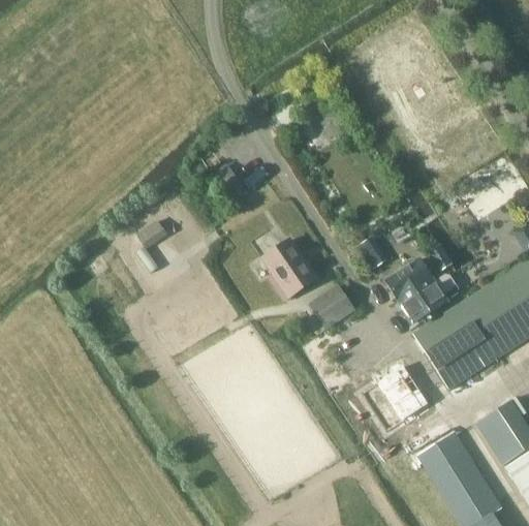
[(212,180),(229,205),(245,193),(228,168),(212,180)]
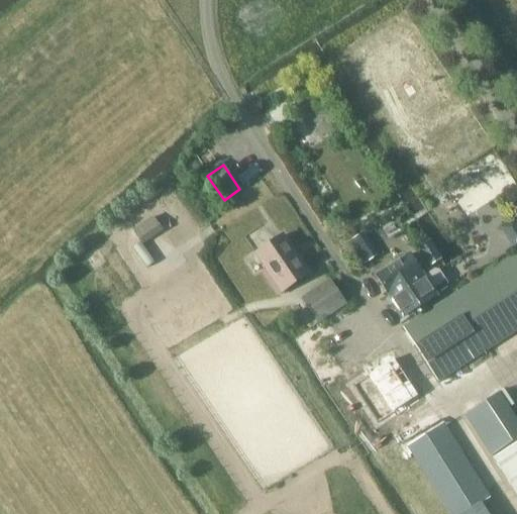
[(159,212),(136,222),(143,238),(166,228),(159,212)]
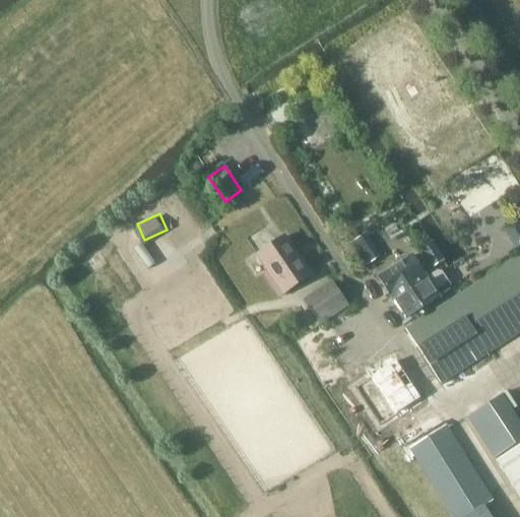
[(519,215),(508,220),(516,244),(519,242),(519,215)]
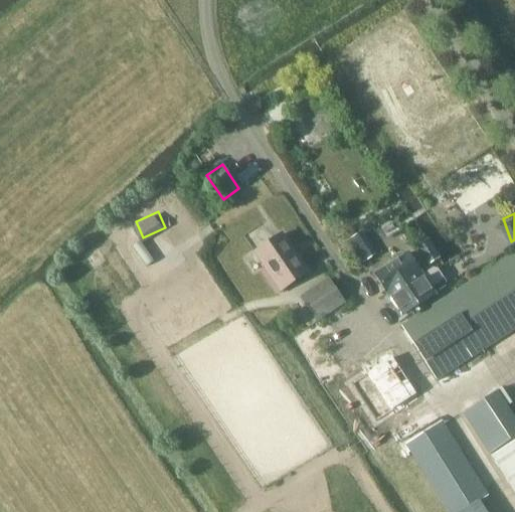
[(282,288),(307,271),(281,232),(255,249),(282,288)]
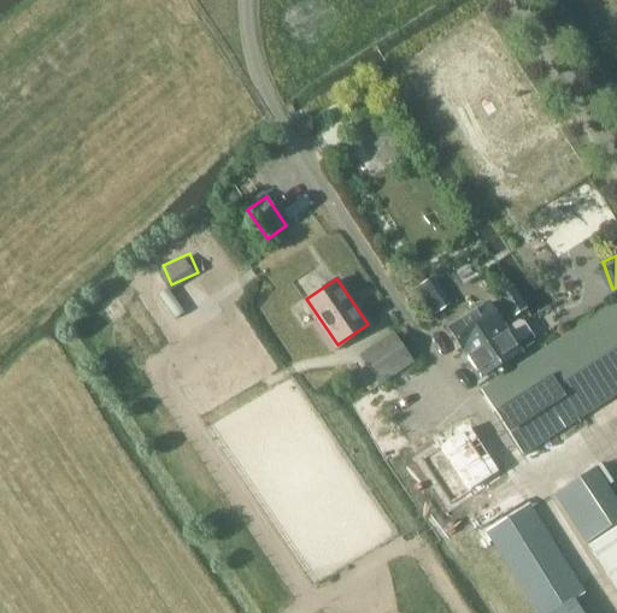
[(616,299),(482,388),(523,452),(616,390),(616,299)]
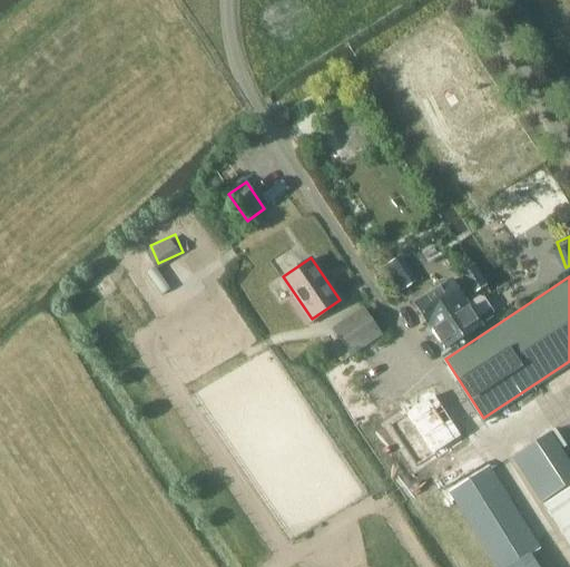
[(413,303),(443,349),(480,324),(475,316),(487,309),(488,304),(482,295),(478,294),(465,303),(450,279),(413,303)]
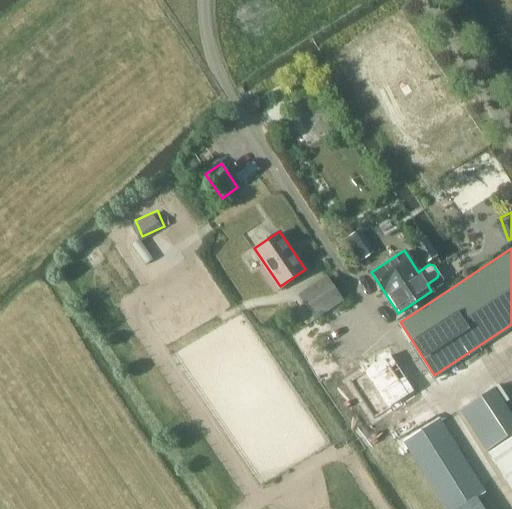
[(297,293),(314,319),(342,300),(325,274),(297,293)]
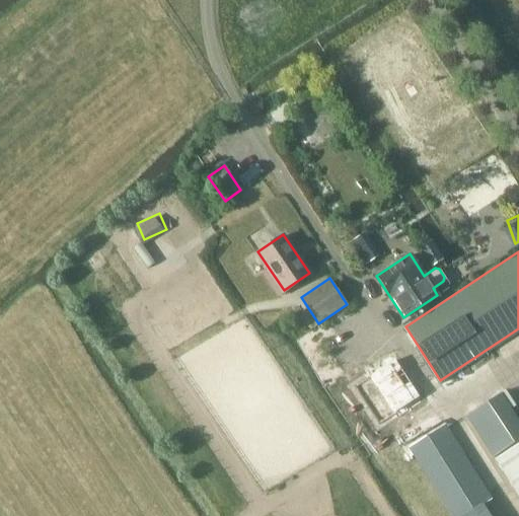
[(370,370),(395,409),(420,392),(395,354),(370,370)]
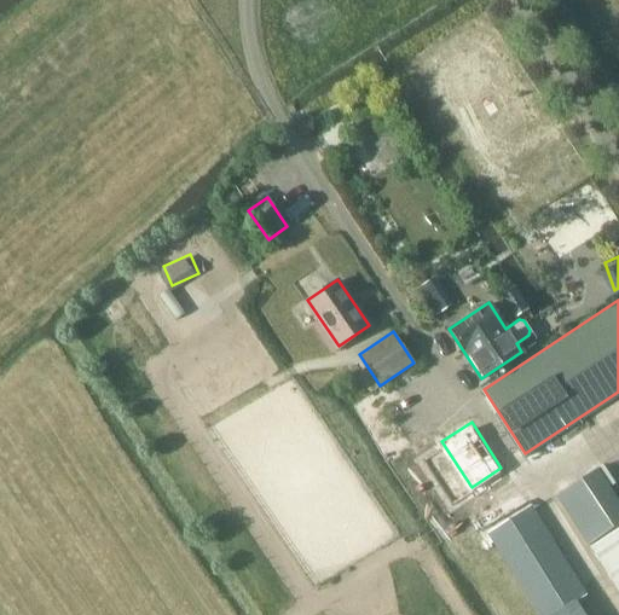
[(618,503),(595,468),(555,495),(588,544),(618,521),(618,503)]
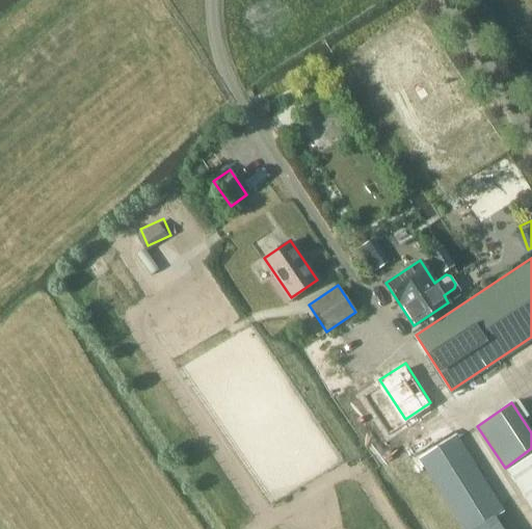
[(471,528),(495,514),(503,509),(457,435),(421,458),(464,528),(471,528)]
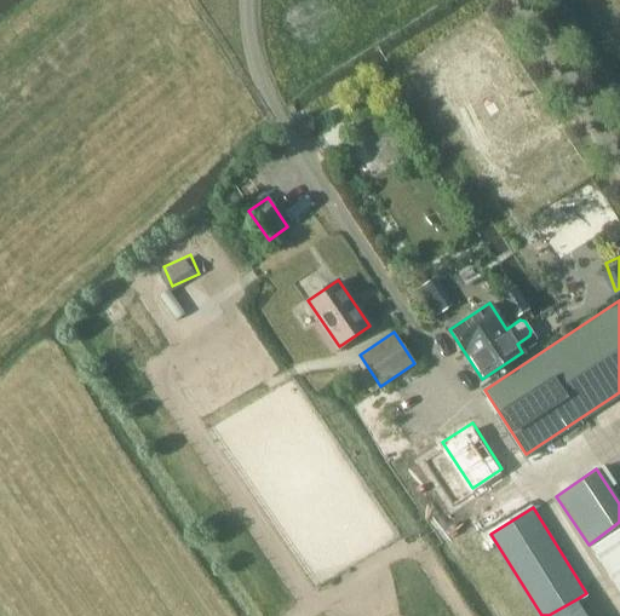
[(619,528),(591,547),(619,591),(619,528)]
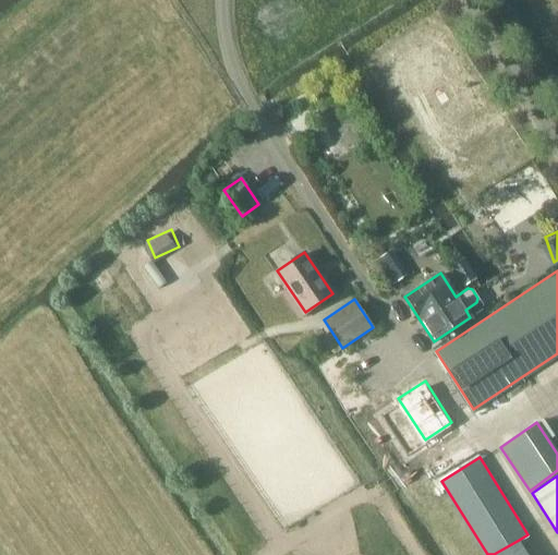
[(494,554),(528,554),(519,540),(528,534),(520,539),(494,554)]
